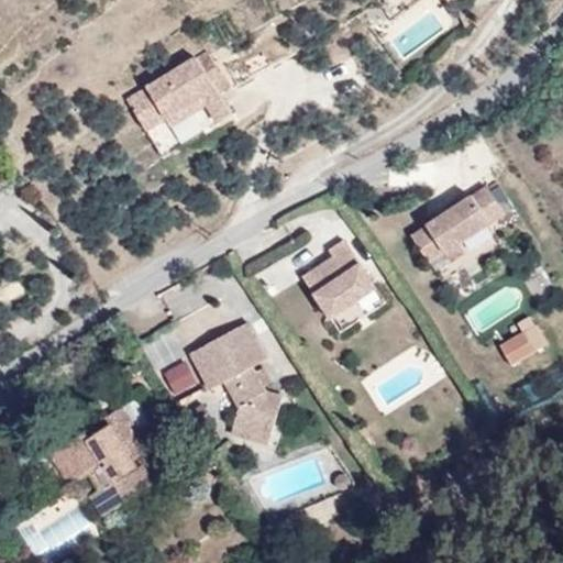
[(444,0),(456,11),(464,0),(444,0)]
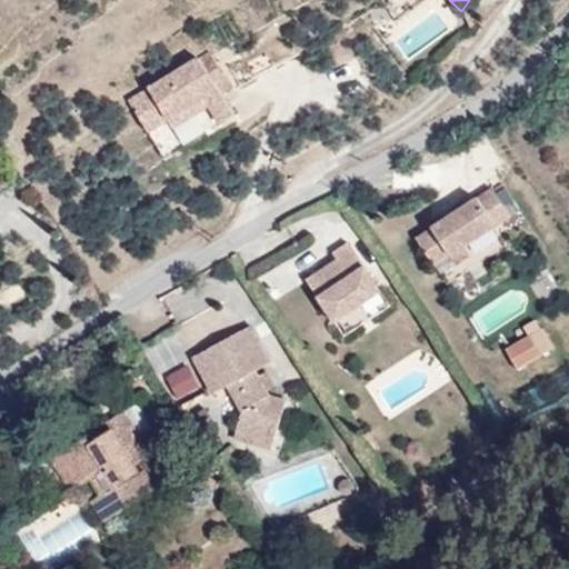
[(230,109),(192,49),(128,89),(166,150),(230,109)]
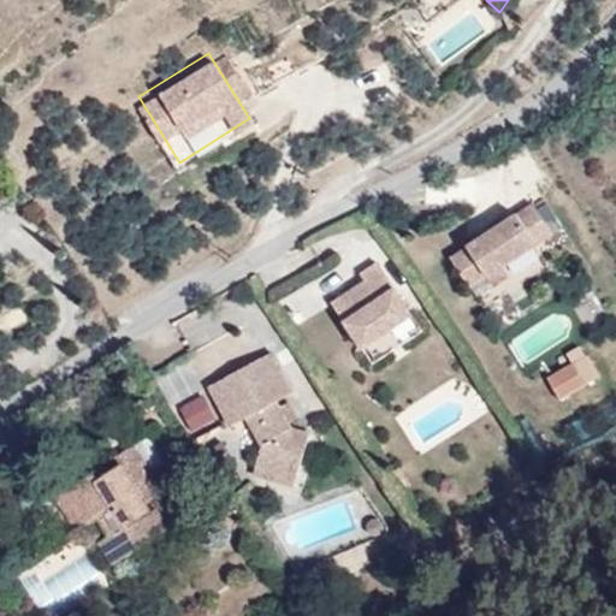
[(467,286),(533,243),(534,244),(550,235),(529,205),(446,258),(467,286)]
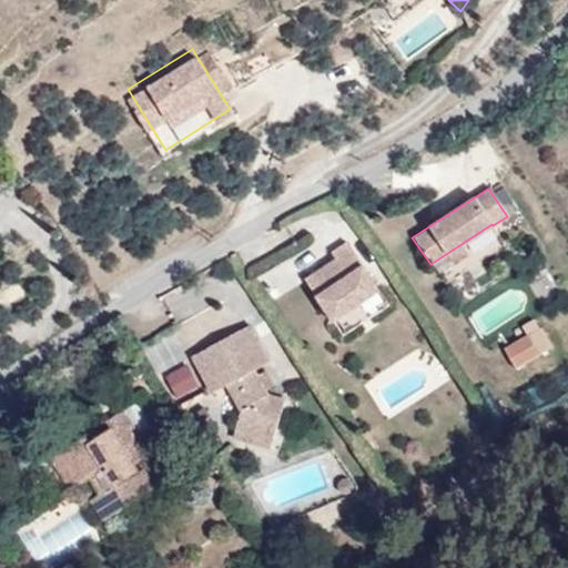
[(444,283),(505,243),(492,224),(430,264),(444,283)]
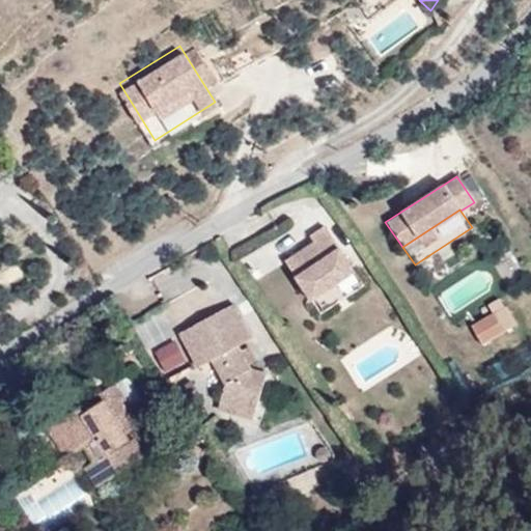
[(357,278),(322,225),(304,234),(301,241),(303,246),(281,259),(310,308),(357,278)]
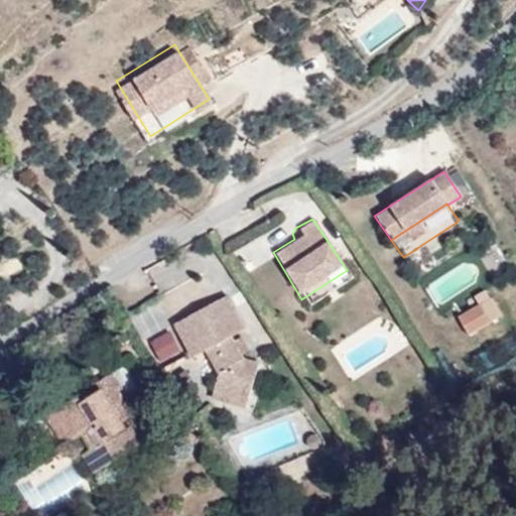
[(436,303),(480,279),(470,259),(425,283),(436,303)]
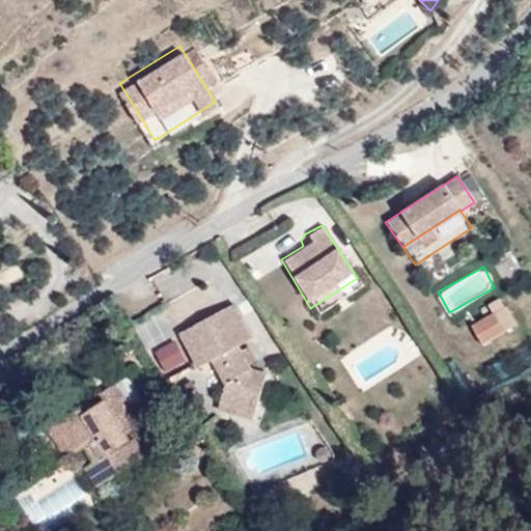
[(254,342),(233,304),(174,335),(196,375),(211,367),(223,396),(260,409),(272,380),(261,361),(254,365),(245,348),(254,342)]
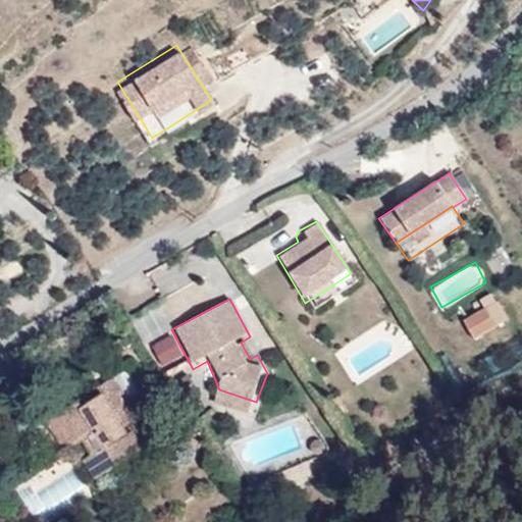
[(465,321),(474,337),(494,325),(485,309),(465,321)]
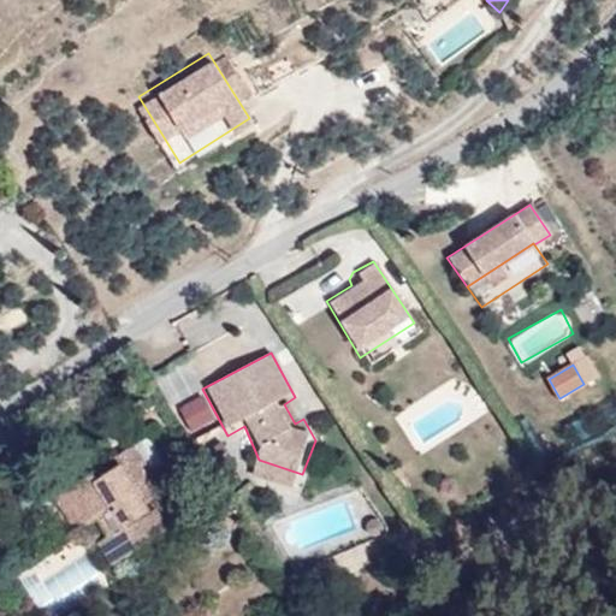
[(295,493),(302,474),(259,460),(252,478),(295,493)]
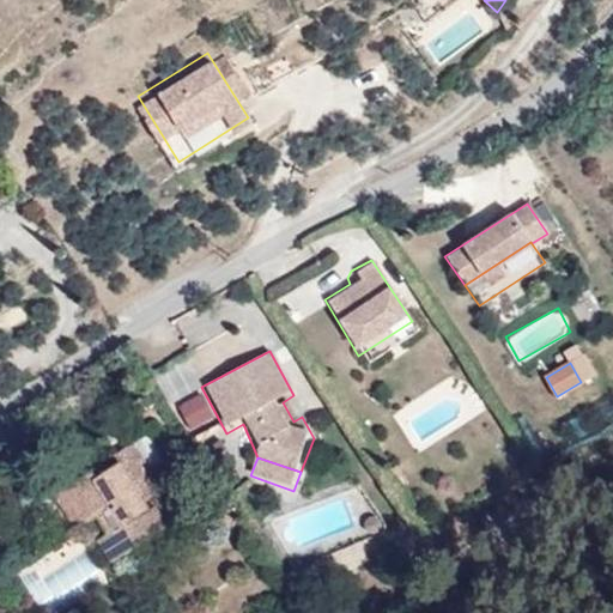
[(173,511),(139,459),(114,472),(122,485),(103,497),(96,487),(66,505),(91,548),(107,540),(128,575),(173,548),(157,523),(173,511)]
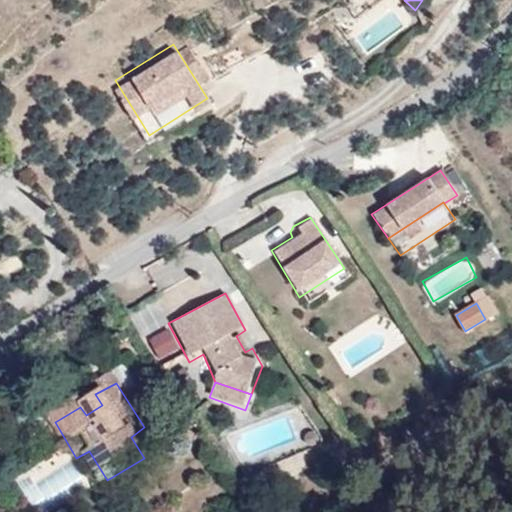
[(76,458),(55,422),(41,430),(64,465),(76,458)]
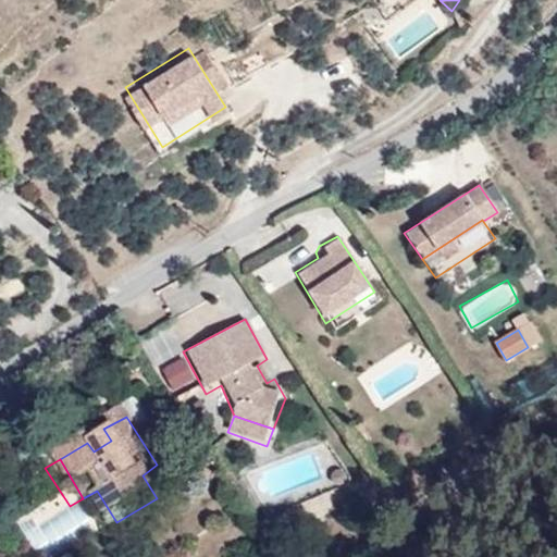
[(116,522),(97,491),(83,498),(102,530),(116,522)]
